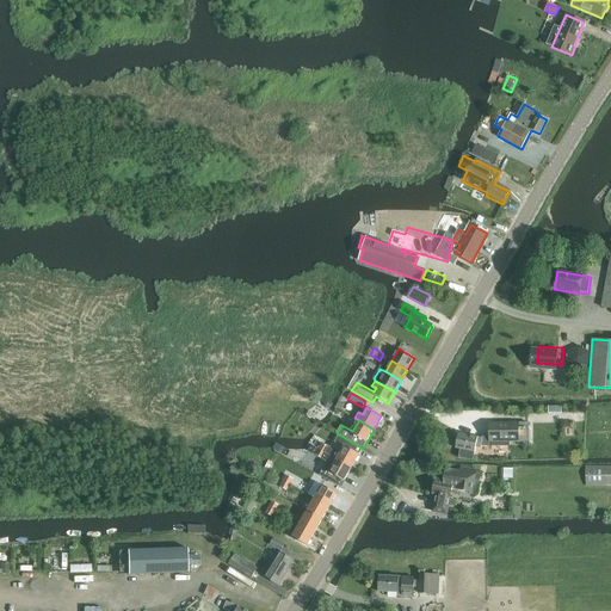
[(476,445),(481,445),(495,446),(495,443),(530,442),(530,423),(489,424),(489,439),(482,439),(460,434),(458,440),(456,442),(455,445),(457,446),(456,449),(461,450),(458,457),(474,461),(475,452),(476,445)]
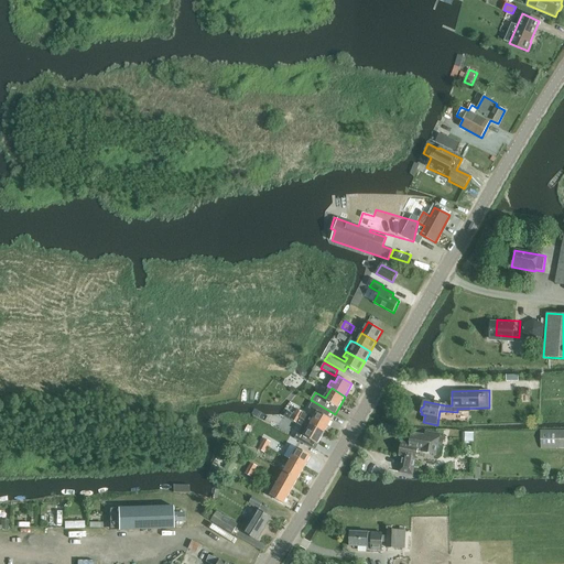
[(303,411),(303,413),(297,410),(294,415),(311,424),(325,432),(332,420),(335,414),(313,401),(308,409),(317,413),(314,418),(303,411)]
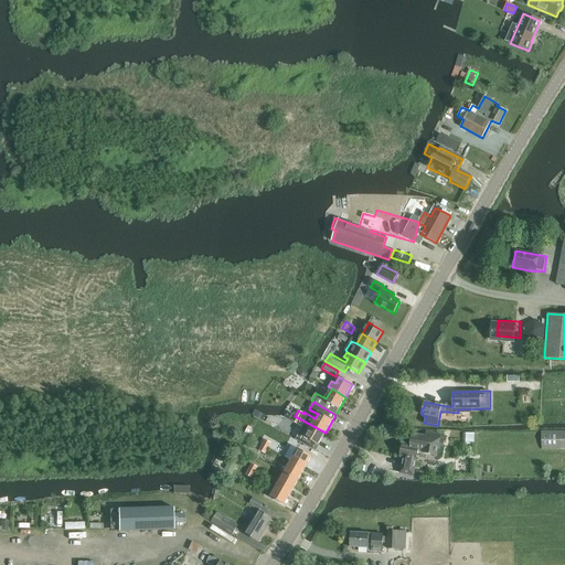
[(326,433),(311,425),(295,416),(292,420),(304,427),(299,435),(318,445),(326,433)]
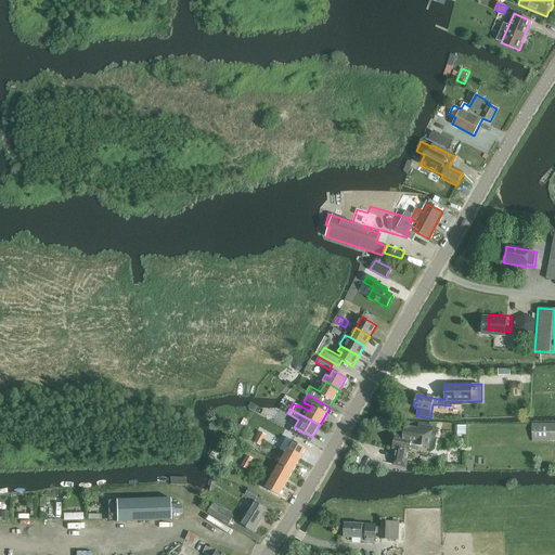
[(257,430),(258,423),(231,418),(230,426),(257,430)]
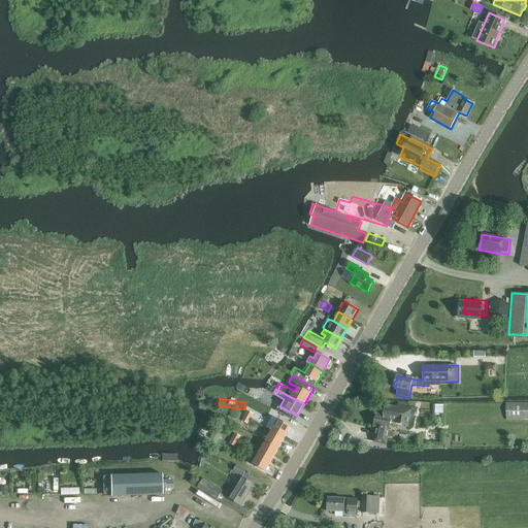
[(254,400),(250,406),(261,414),(265,406),(254,400)]
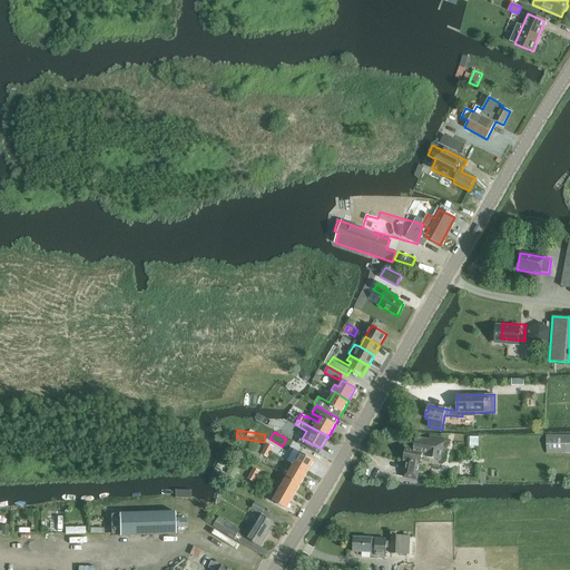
[(569,434),(547,435),(547,453),(569,453),(569,434)]
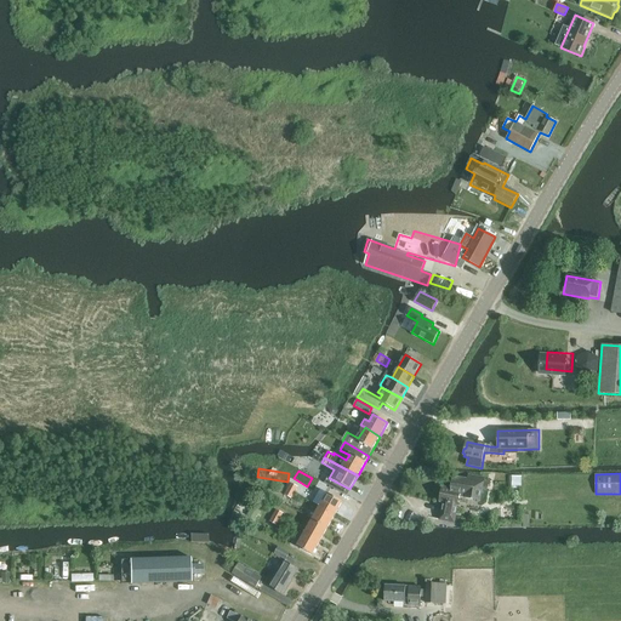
[(510,488),(522,489),(522,476),(511,476),(510,488)]
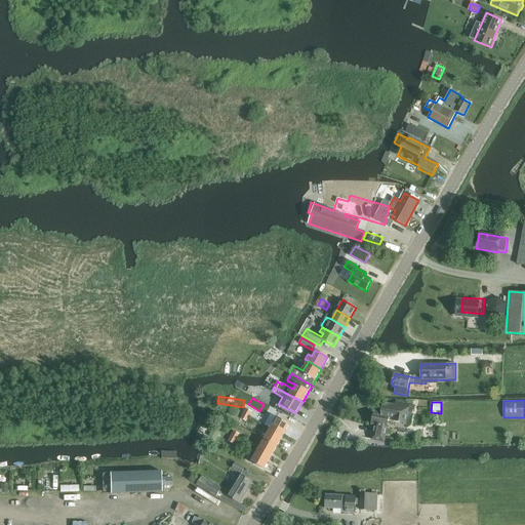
[(372,440),(385,441),(389,420),(406,423),(409,411),(412,412),(413,407),(384,403),(381,412),(374,412),(372,428),(374,428),(372,440)]
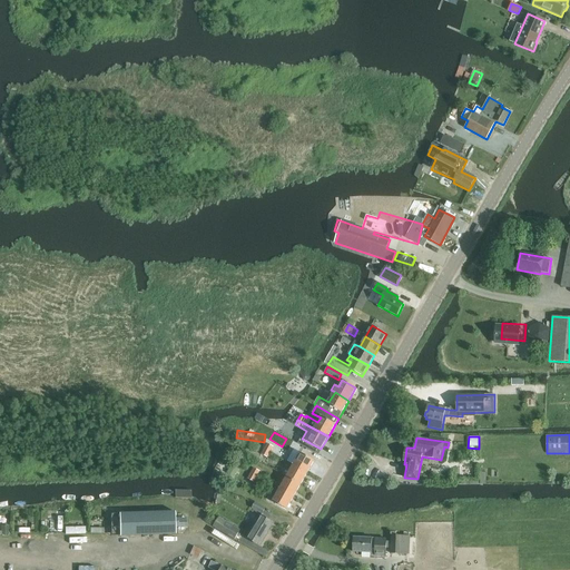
[(286,451),(275,444),(272,452),(283,458),(286,451)]
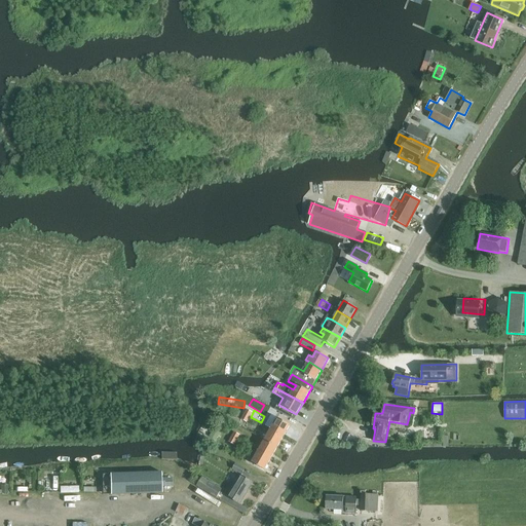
[(277,418),(271,429),(284,437),(290,425),(277,418)]
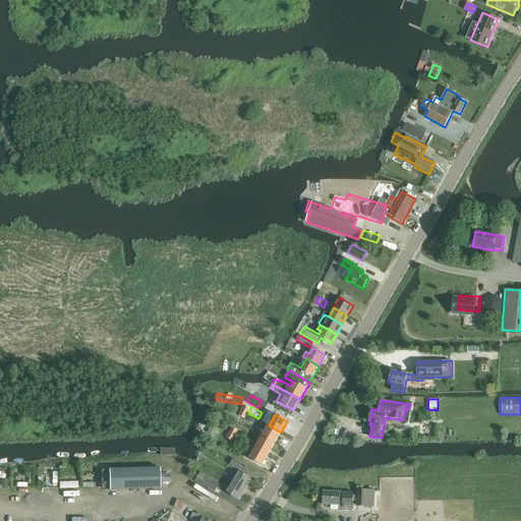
[(220,429),(213,424),(208,432),(215,437),(220,429)]
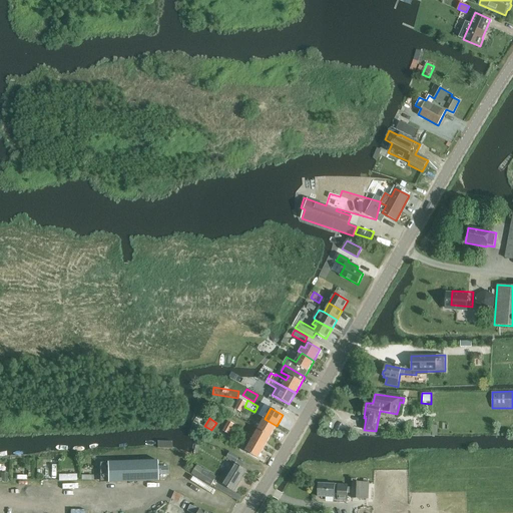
[(258,430),(271,437),(277,426),(265,419),(258,430)]
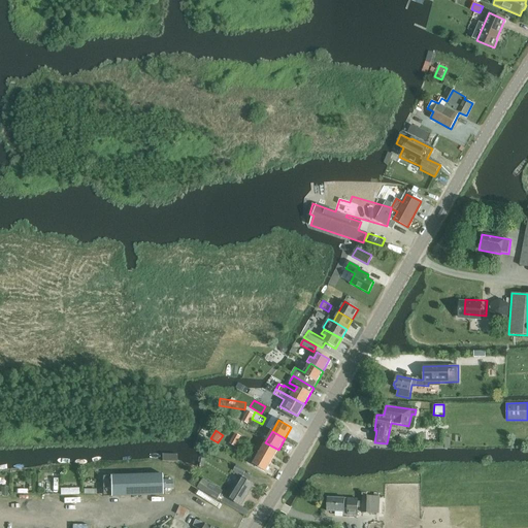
[(265,442),(259,454),(272,461),(278,450),(265,442)]
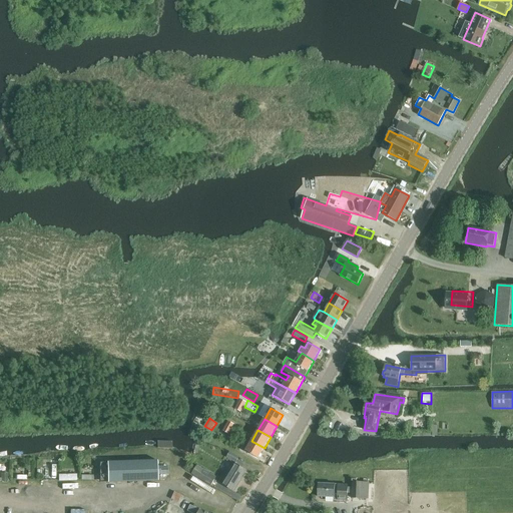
[(258,459),(265,448),(251,441),(245,452),(258,459)]
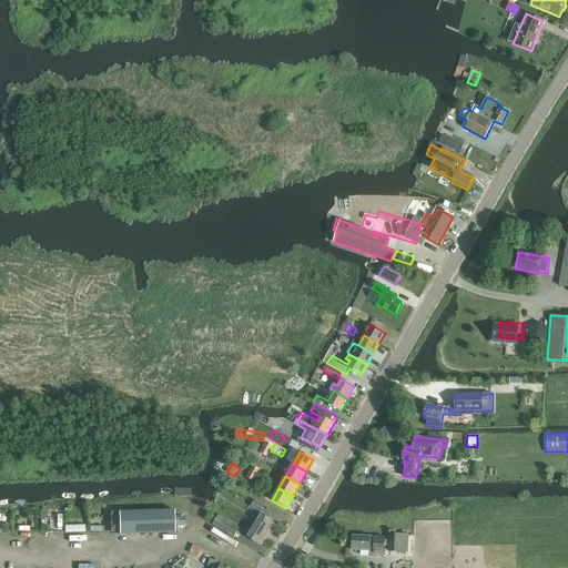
[(251,507),(261,513),(264,507),(255,500),(251,507)]
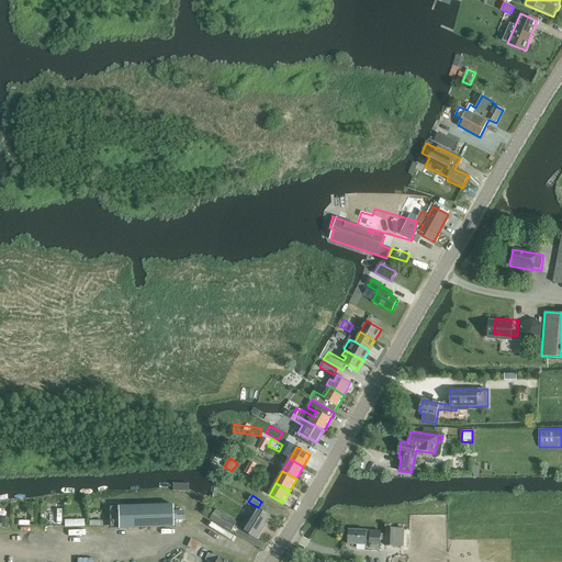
[(117,529),(173,527),(172,505),(117,507),(117,529)]
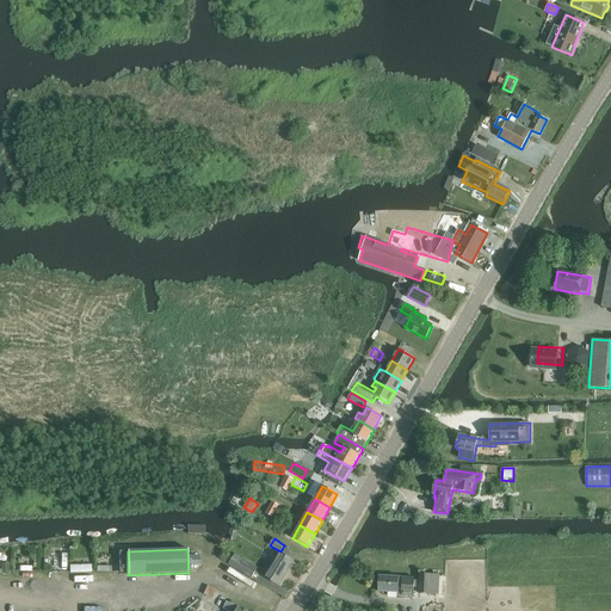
[(23,569),(32,571),(34,553),(23,551),(23,569)]
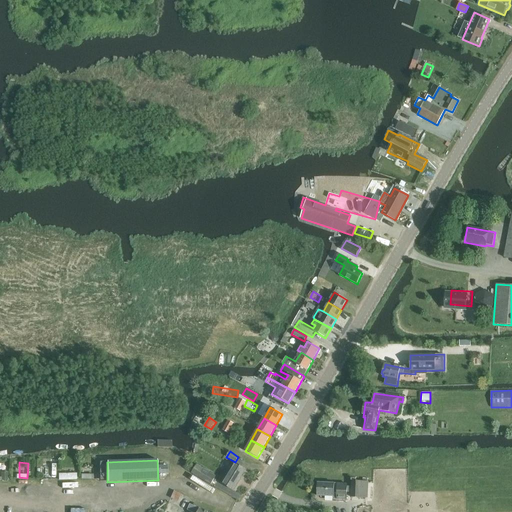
[(197,463),(191,472),(210,485),(216,476),(197,463)]
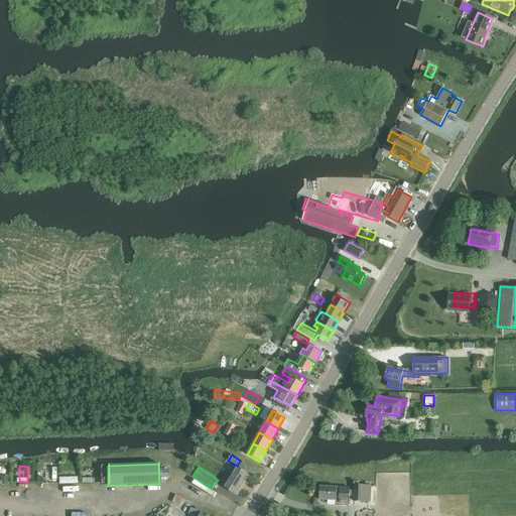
[(239,488),(247,474),(236,467),(224,487),(235,494),(235,493),(236,494),(240,489),(239,488)]
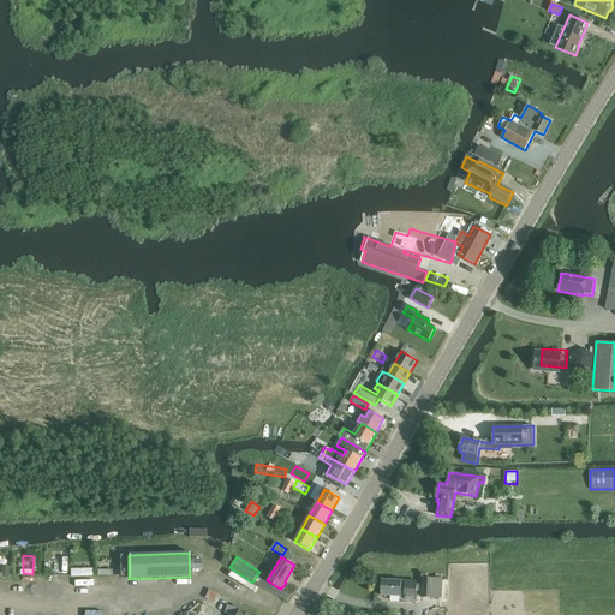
[(191,559),(191,567),(202,567),(202,557),(191,559)]
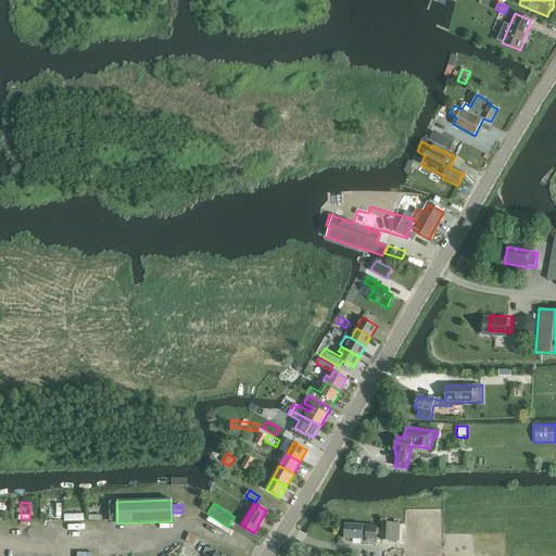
[(382,529),(377,529),(377,526),(345,525),(344,539),(363,540),(363,542),(376,542),(377,535),(381,535),(381,540),(399,540),(400,523),(382,522),(382,529)]
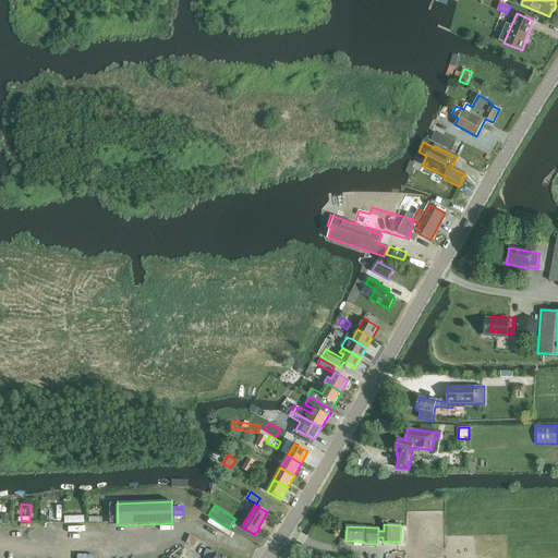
[(187,542),(197,545),(199,537),(190,534),(187,542)]
